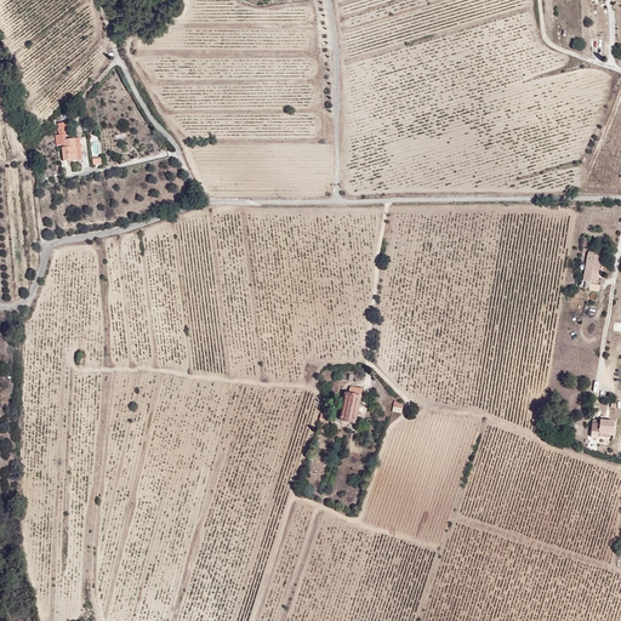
[(81,161),(79,140),(66,140),(67,163),(81,161)]
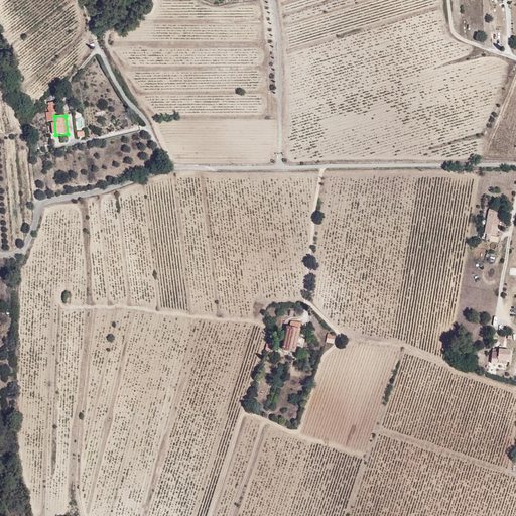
[(498,215),(487,214),(483,235),(495,236),(498,215)]
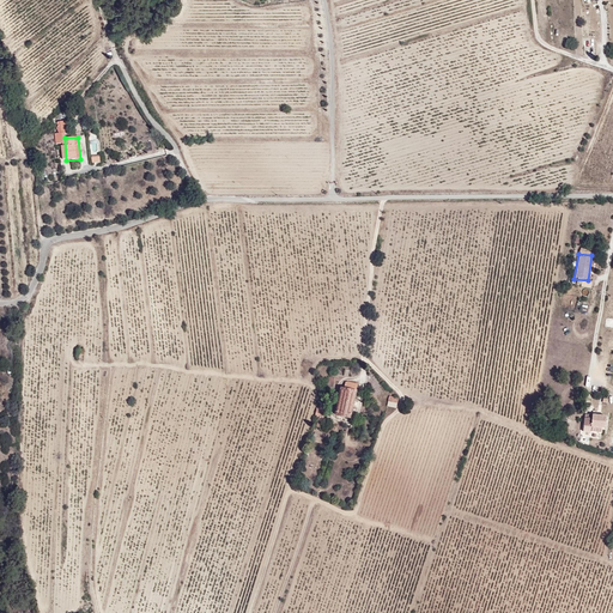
[(344,386),(339,384),(334,414),(351,417),(356,382),(344,380),(344,386)]
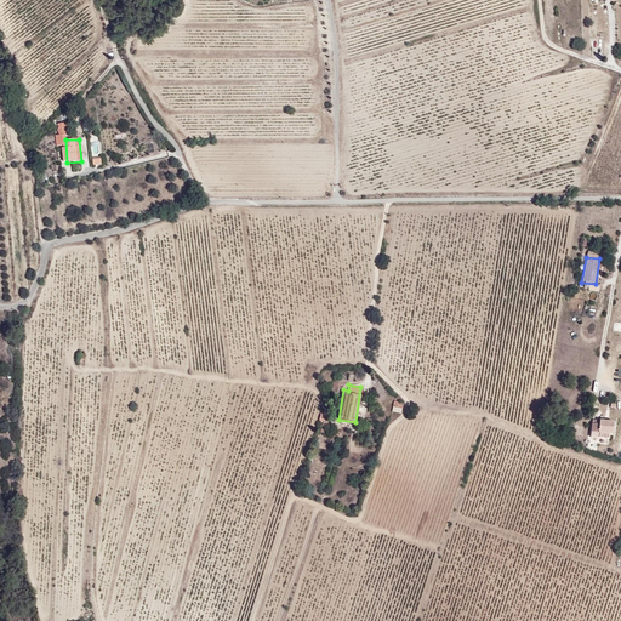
[(402,412),(403,403),(393,400),(391,411),(402,412)]
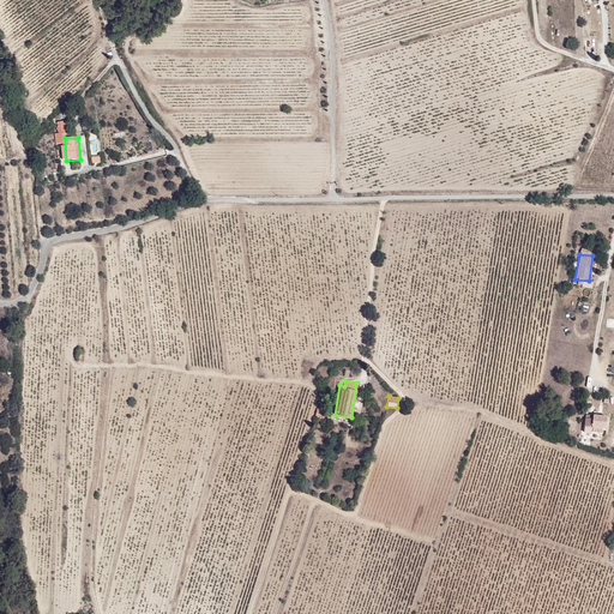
[(607,420),(587,416),(584,427),(606,429),(607,420)]
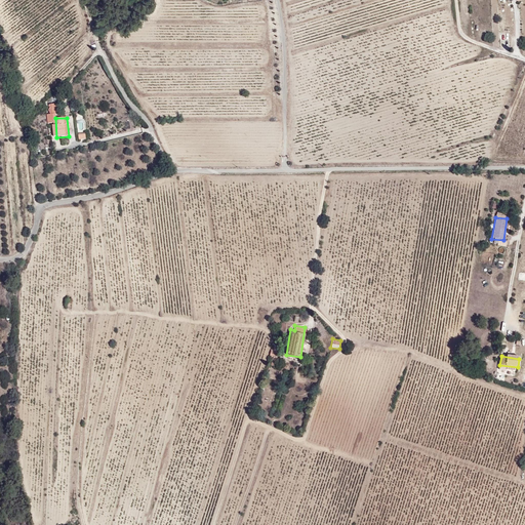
All buildings are outlined.
